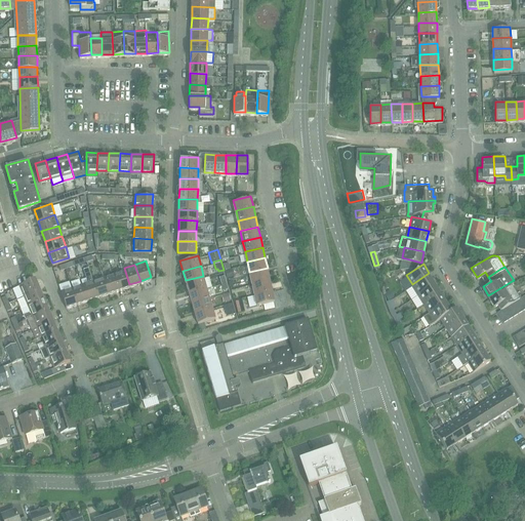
[(124,268),(114,271),(119,288),(129,284),(124,268)]
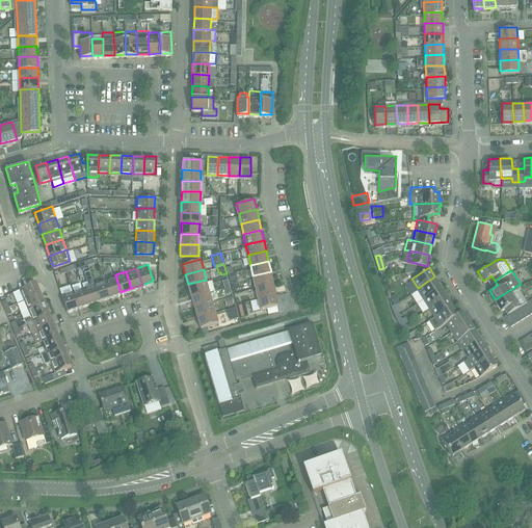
[(253,275),(255,286),(273,282),(271,271),(253,275)]
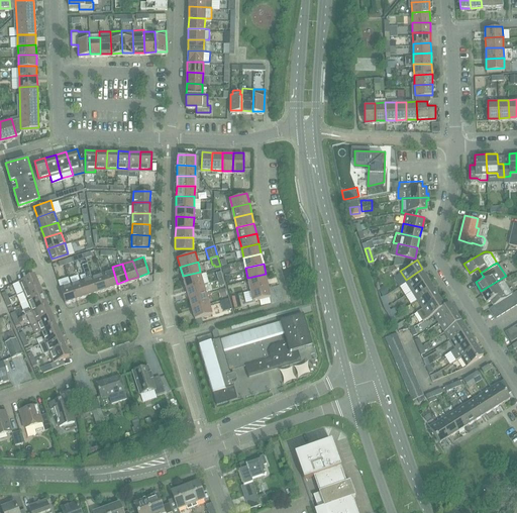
[(112,267),(101,271),(107,287),(117,284),(112,267)]
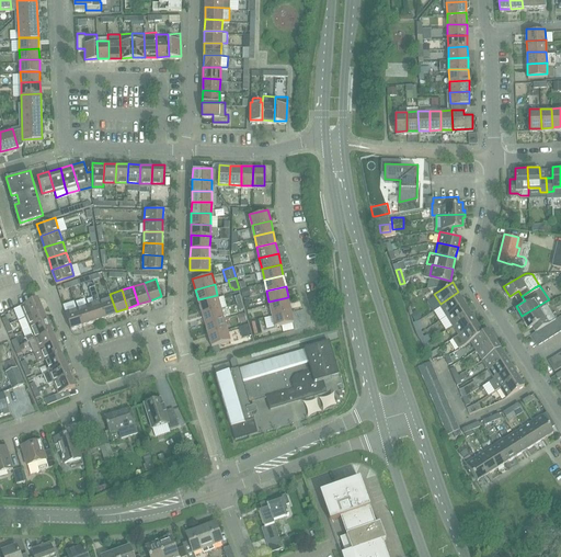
[(441,304),(447,313),(465,302),(458,292),(441,304)]
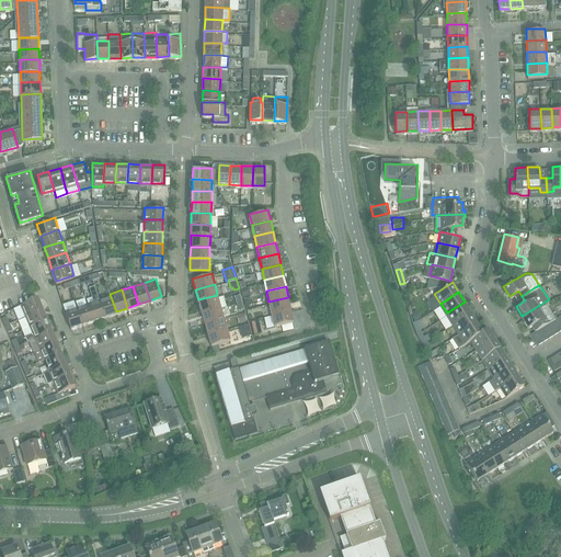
[(110,294),(99,297),(105,316),(116,311),(110,294)]
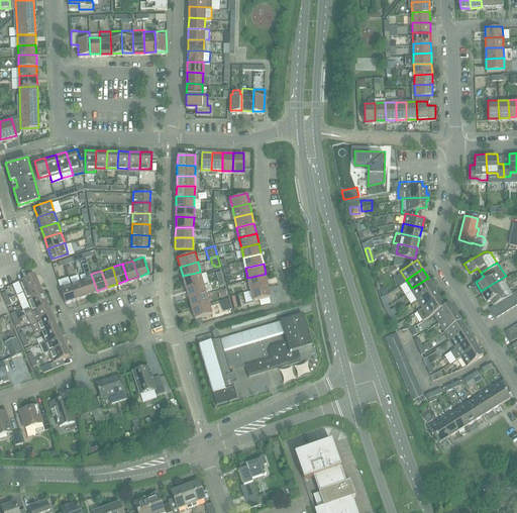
[(18,279),(23,289),(39,282),(34,272),(18,279)]
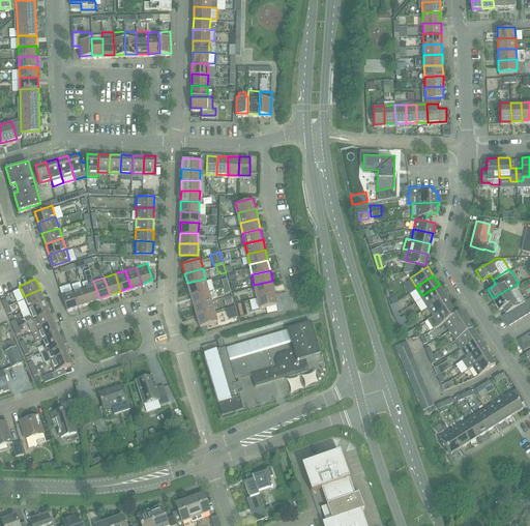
[(187,283),(190,294),(208,289),(205,279),(187,283)]
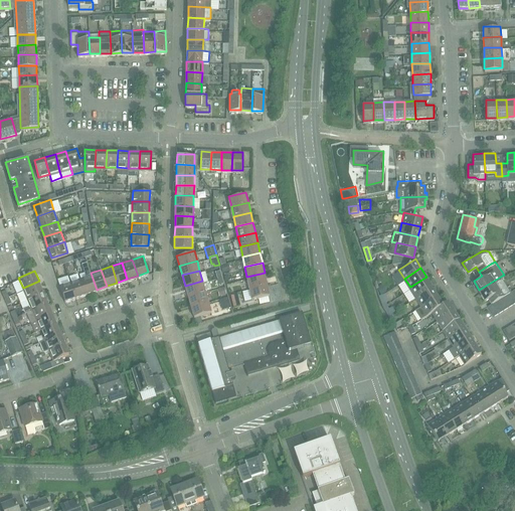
[(91,273),(80,277),(86,293),(97,290),(91,273)]
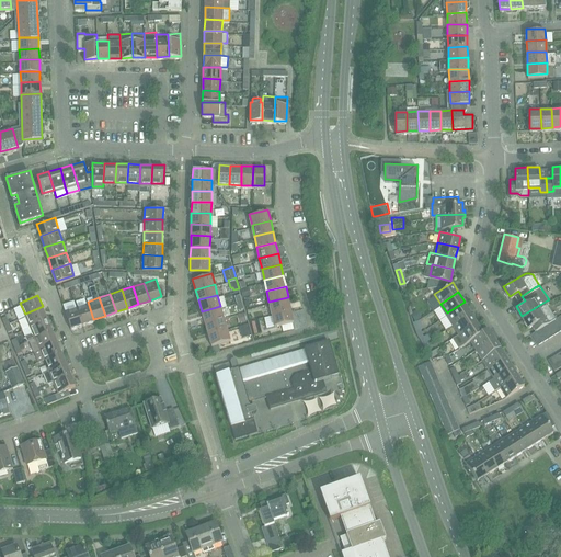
[(268,302),(272,313),(290,308),(288,297),(268,302)]
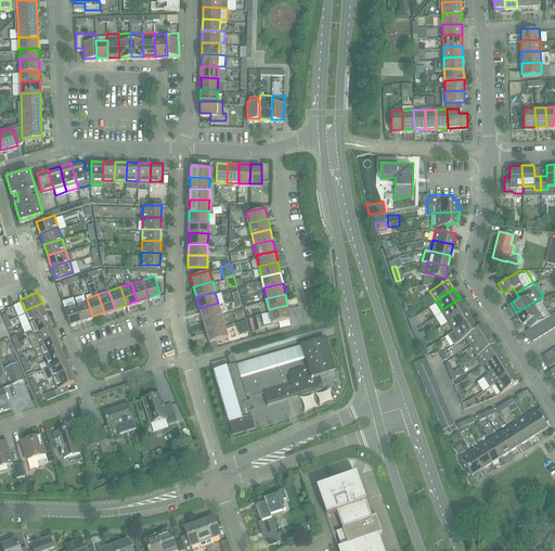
[(541,318),(546,315),(550,312),(541,297),(516,312),(523,322),(531,317),(534,322),(536,321),(541,318)]
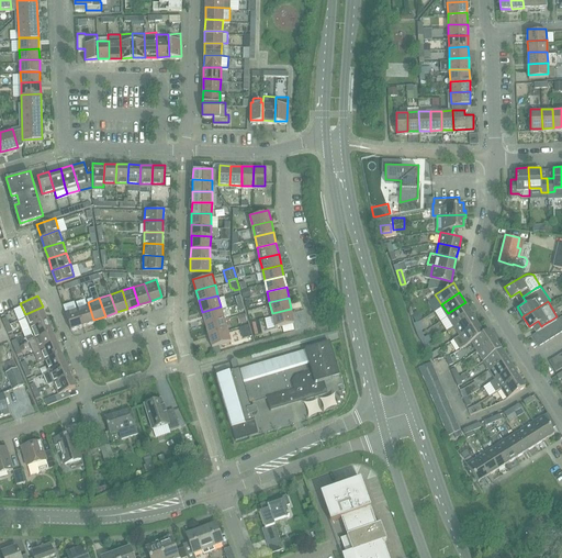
[(88,302),(77,305),(82,323),(93,320),(88,302)]
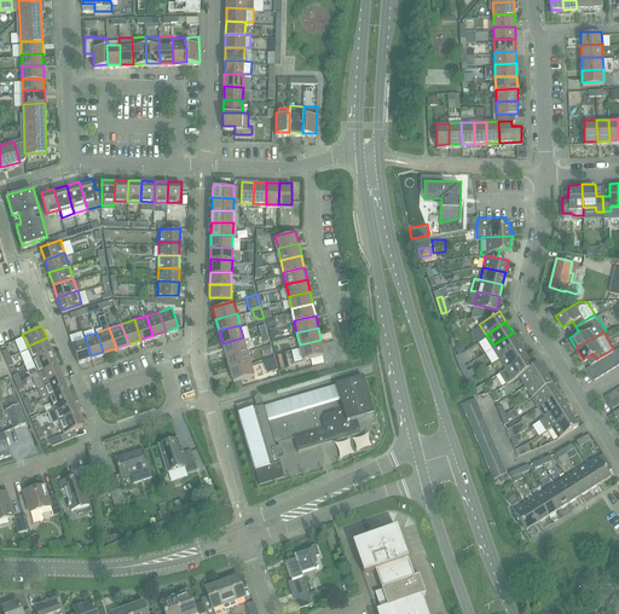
[(493,345),(499,355),(519,343),(513,332),(493,345)]
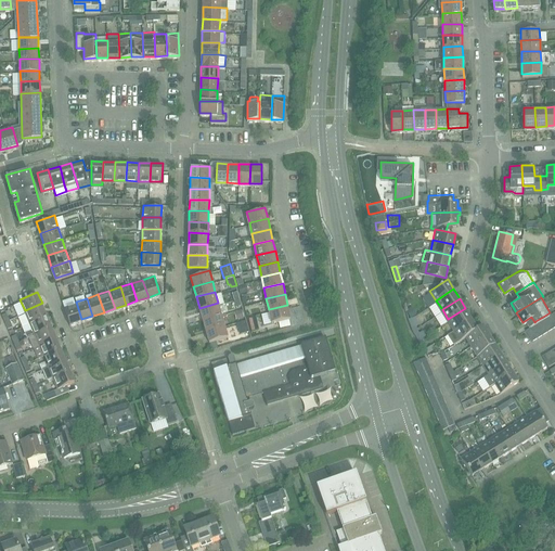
[(81,319),(76,302),(64,306),(69,323),(81,319)]
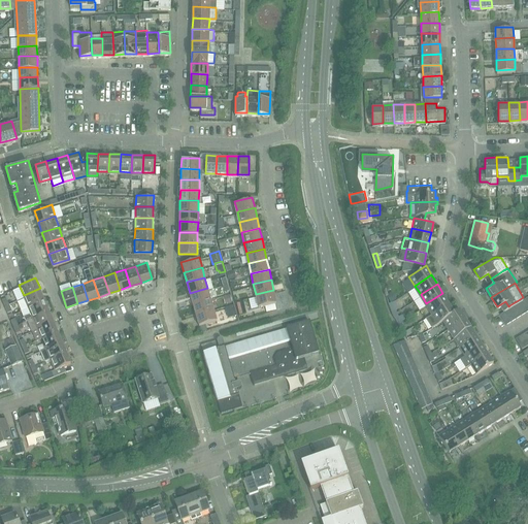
[(24,295),(28,305),(44,298),(40,288),(24,295)]
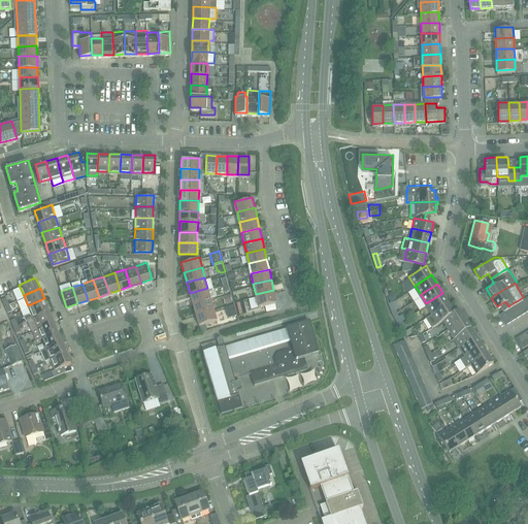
[(190,293),(193,302),(210,297),(207,288),(190,293)]
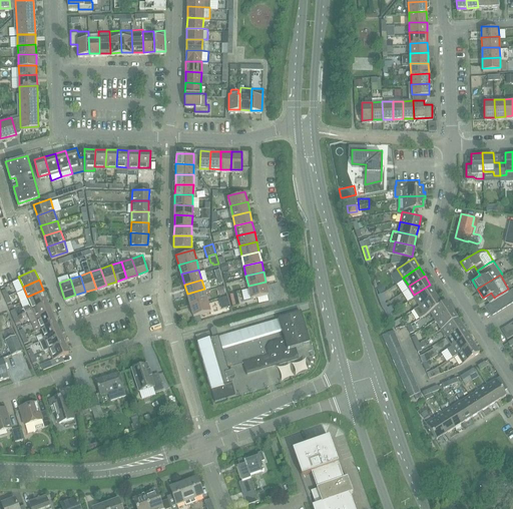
[(266,282),(248,286),(250,297),(268,293),(266,282)]
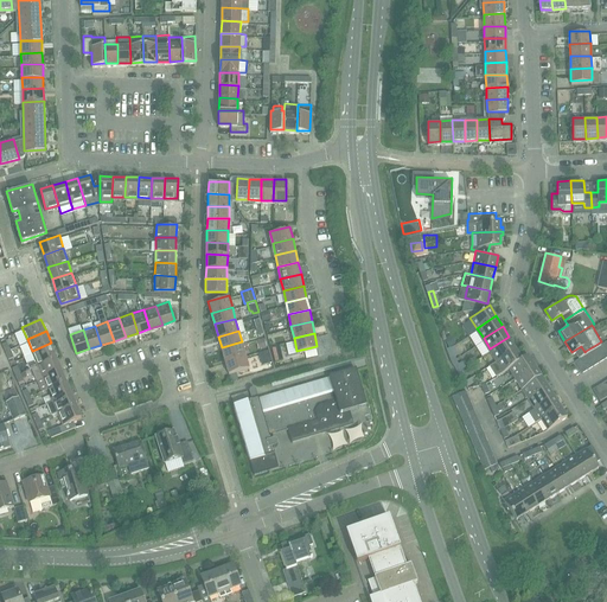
[(451,333),(445,337),(449,345),(451,344),(455,340),(451,333)]
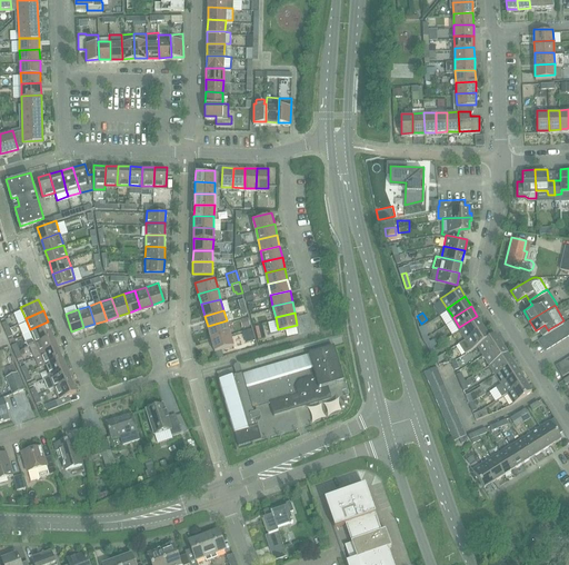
[(459,327),(465,336),(483,325),(477,316),(459,327)]
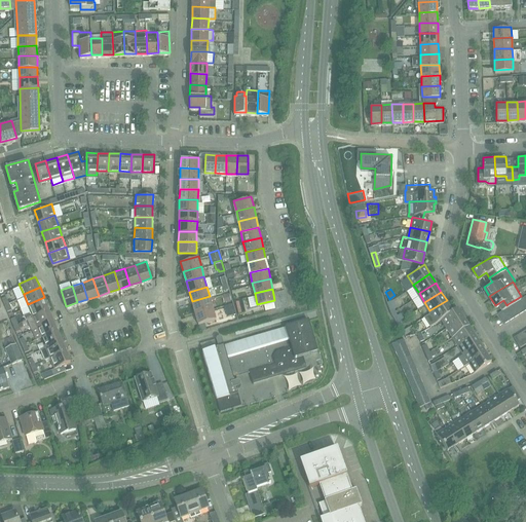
[(192,301),(195,311),(213,306),(210,296),(192,301)]
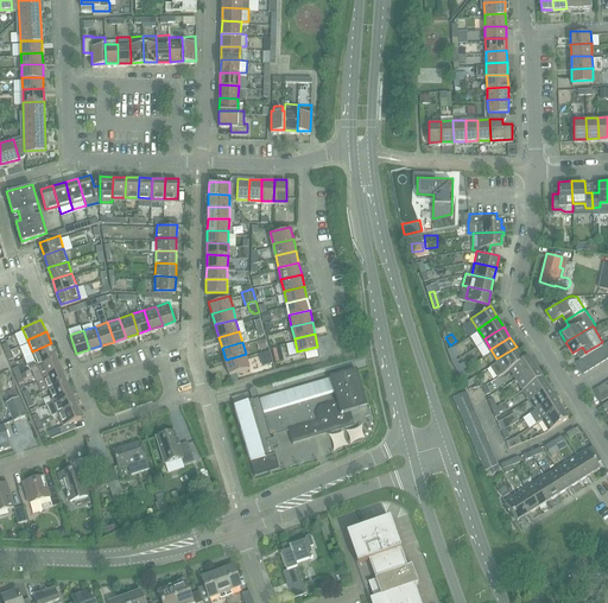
[(30,367),(37,363),(56,355),(51,343),(32,351),(35,357),(27,361),(30,367)]
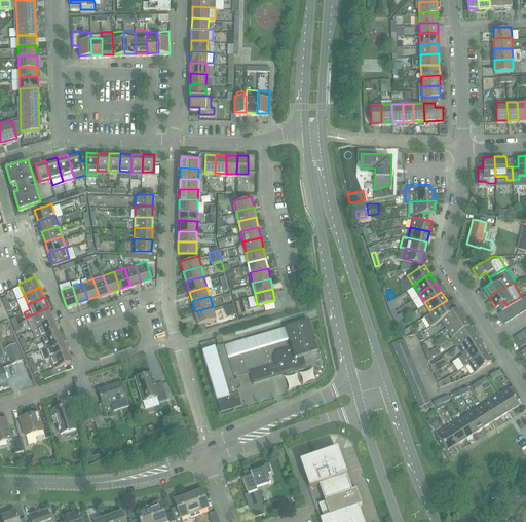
[(518,298),(513,301),(519,311),(524,308),(518,298)]
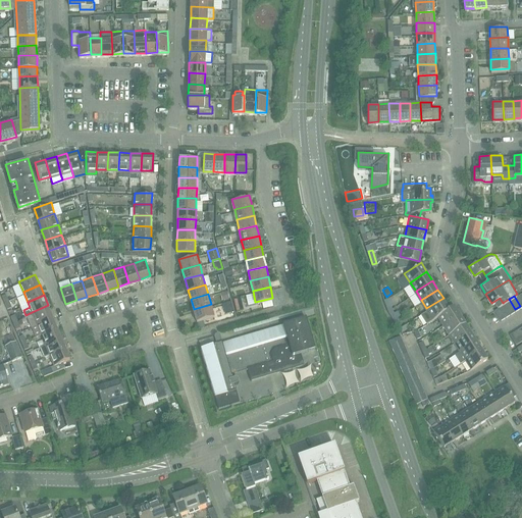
[(426,321),(437,314),(449,307),(444,298),(421,312),(426,321)]
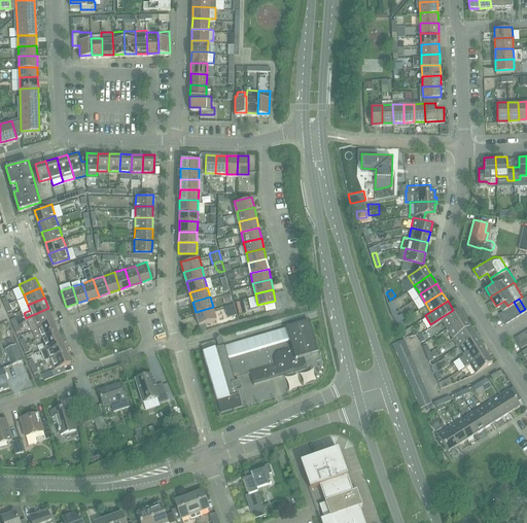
[(224,304),(227,314),(236,312),(233,302),(224,304)]
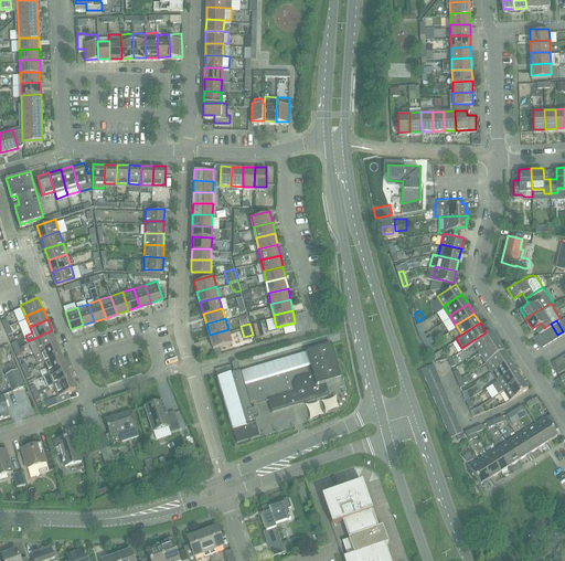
[(551,324),(545,327),(553,338),(557,335),(551,324)]
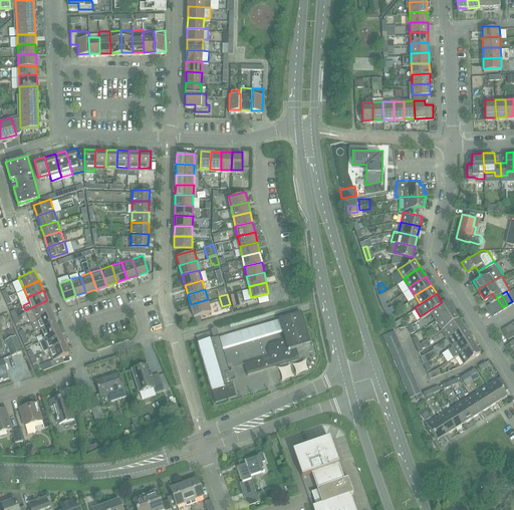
[(496,297),(495,298),(492,300),(498,310),(503,307),(496,297)]
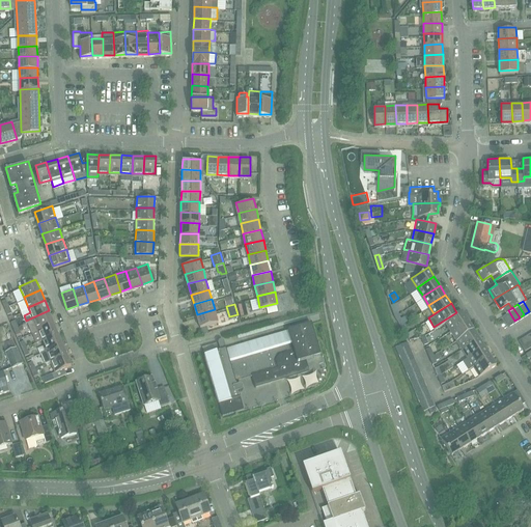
[(445,320),(450,329),(468,317),(462,308),(456,312),(445,320)]
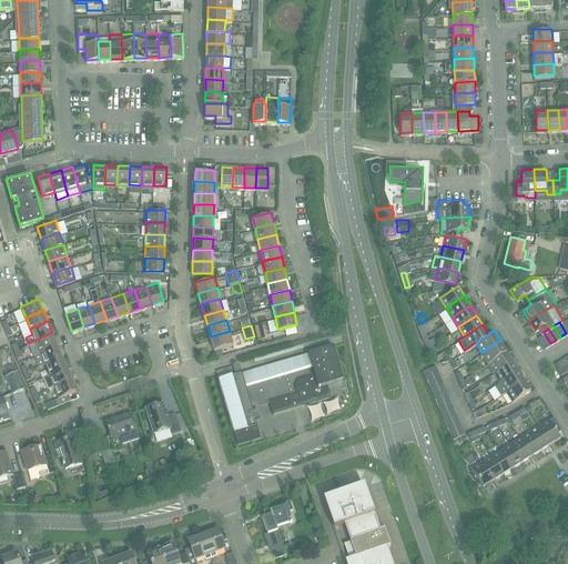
[(230,331),(211,336),(214,348),(233,342),(230,331)]
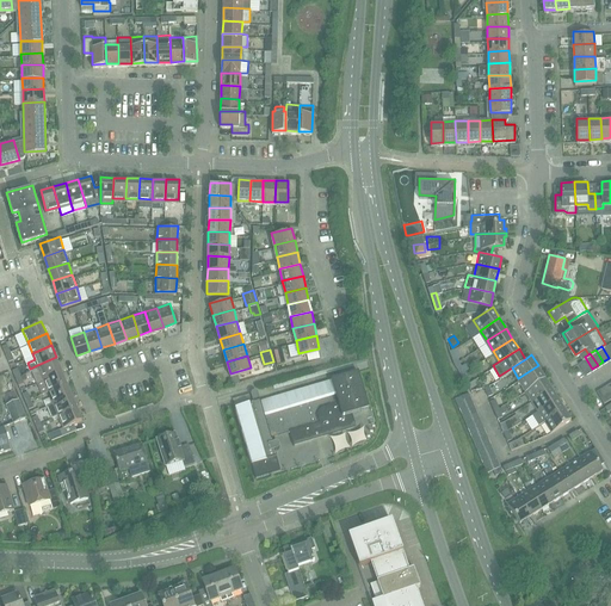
[(37,365),(43,377),(61,369),(56,357),(37,365)]
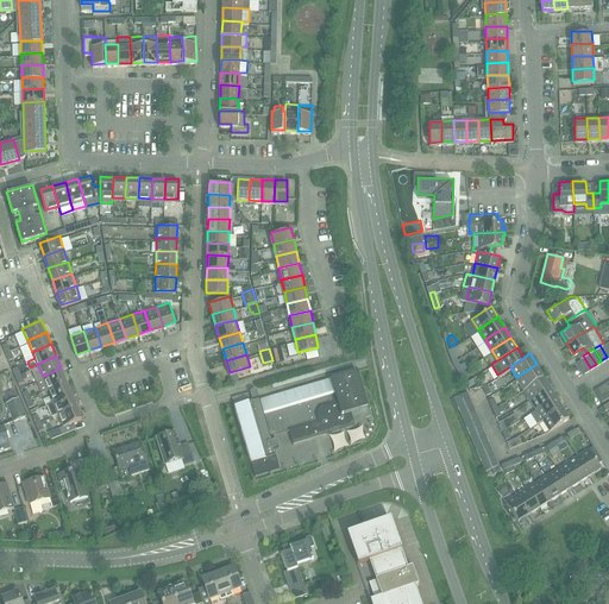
[(590,367),(583,356),(577,359),(584,371),(590,367)]
